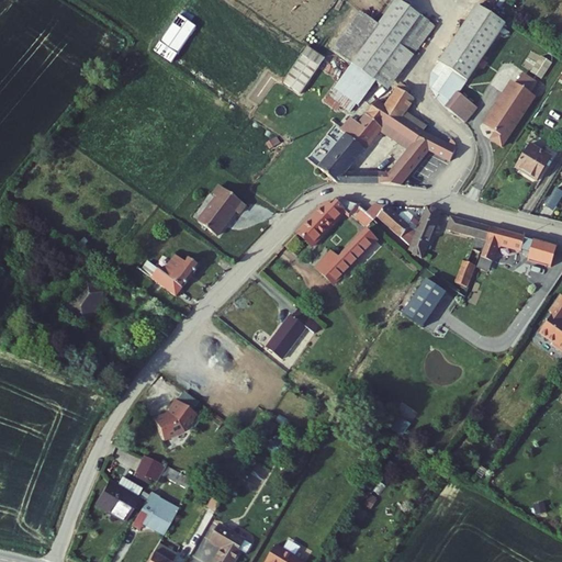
[(352,64),(378,82),(383,87),(431,24),(400,0),(352,64)]
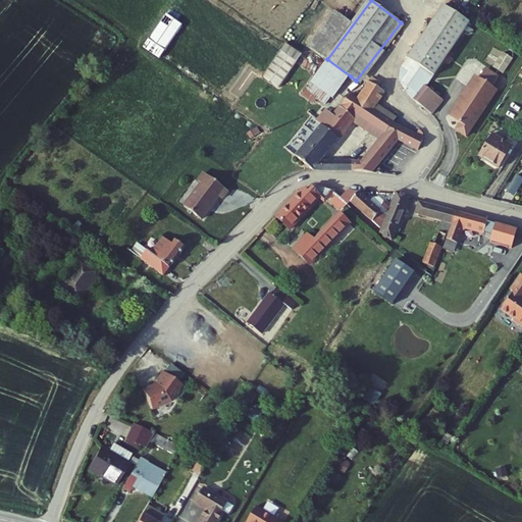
[(170,13),(161,6),(137,41),(154,53),(178,18),(170,13)]
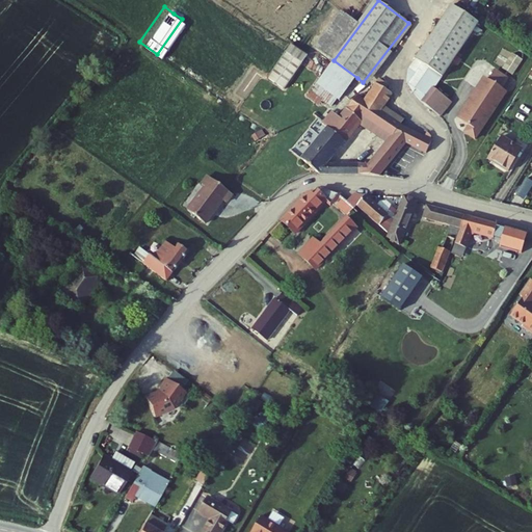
[(421,81),(432,88),(463,41),(469,33),(443,17),(405,72),(404,83),(406,89),(411,95),(421,81)]
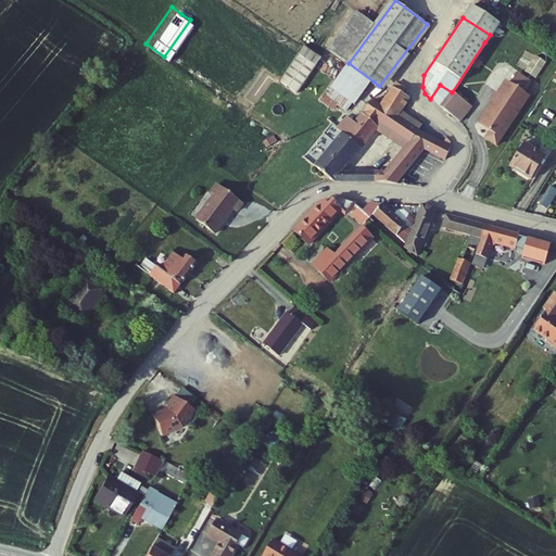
[(305,45),(281,80),(299,92),(323,55),(305,45)]
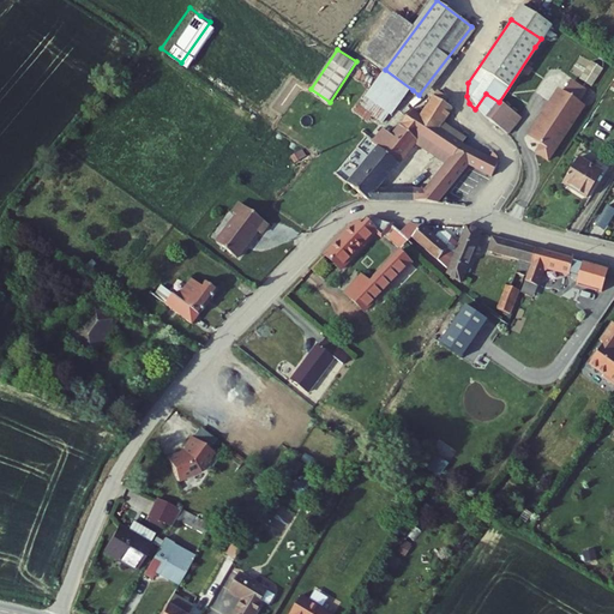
[(582,77),(594,84),(606,67),(594,59),(582,77)]
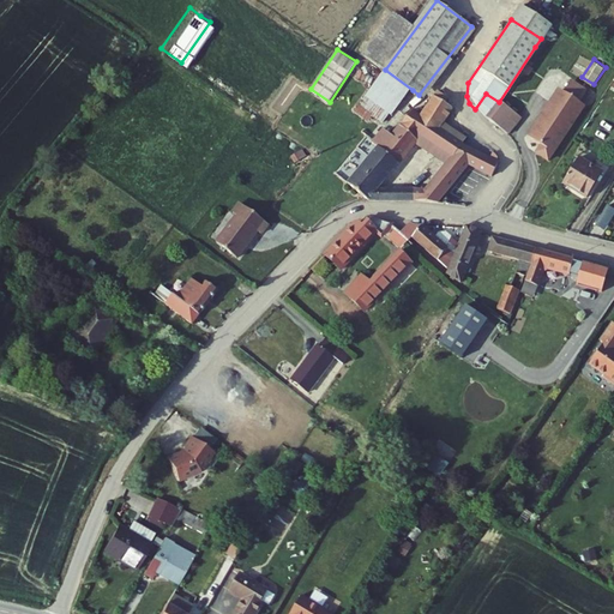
[(366,96),(393,116),(413,90),(385,70),(366,96)]
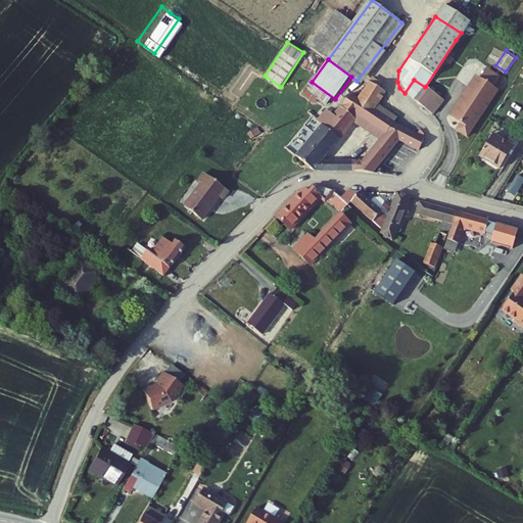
[(500,78),(485,69),(480,79),(493,87),(500,78)]
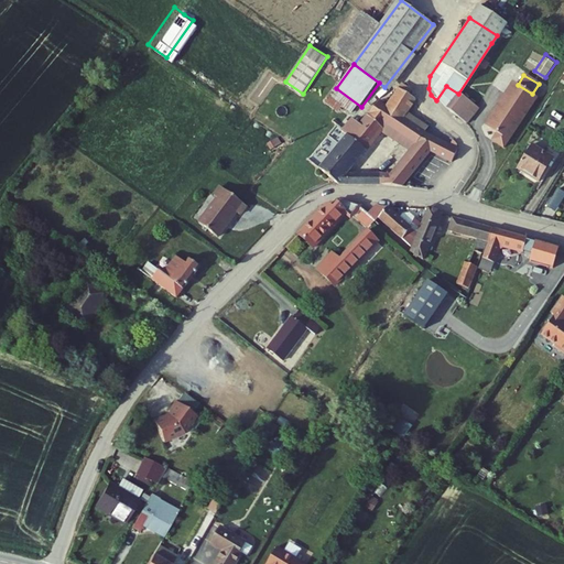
[(518,85),(514,83),(487,127),(498,133),(494,141),(505,148),(537,97),(532,94),(518,85)]
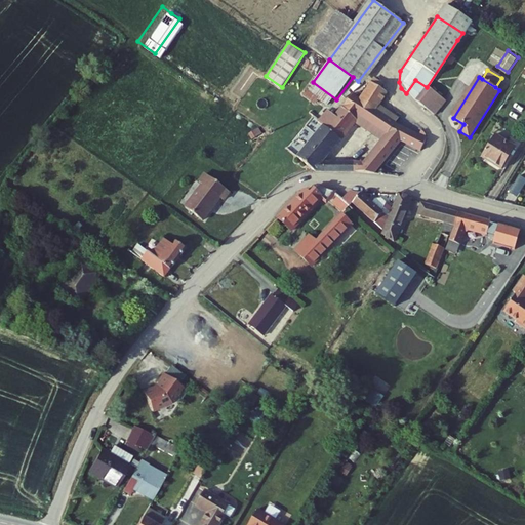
[(415,80),(406,93),(425,106),(434,92),(427,87),(415,80)]
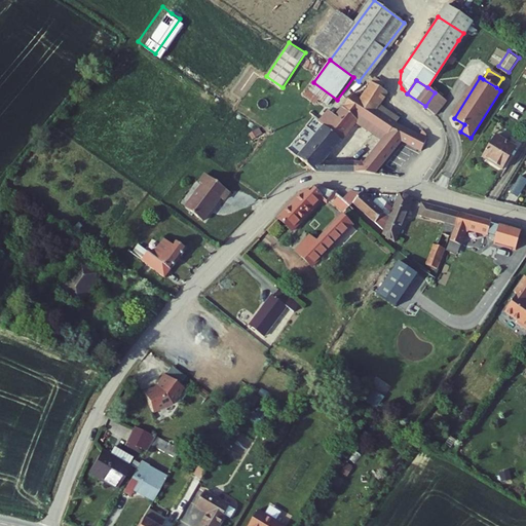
[(324,128),(300,157),(298,160),(316,175),(340,174),(342,163),(326,162),(354,123),(382,141),(366,164),(360,175),(376,176),(400,141),(423,154),(429,142),(422,137),(426,129),(415,123),(411,128),(410,130),(405,127),(386,116),(389,111),(381,106),(389,92),(374,82),(362,99),(355,95),(335,119),(328,130),(324,128)]
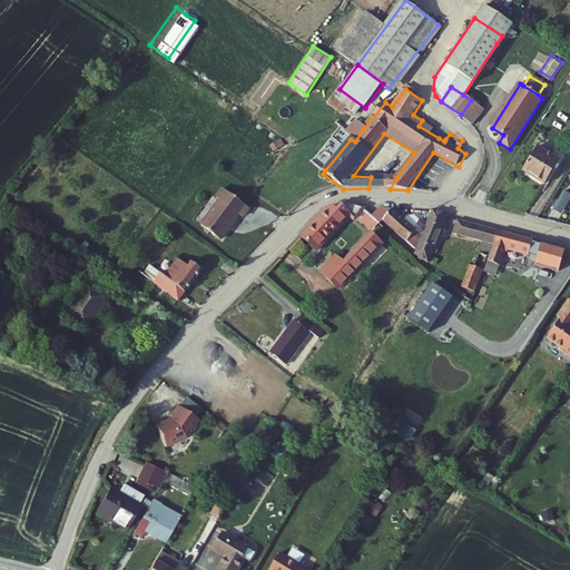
[(357,118),(365,108),(340,89),(333,99),(346,109),(347,110),(357,118)]
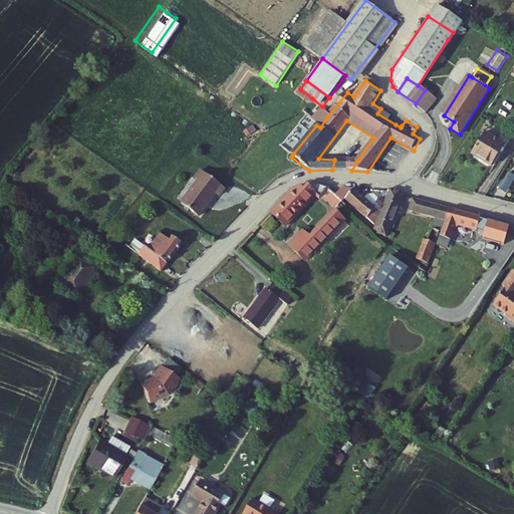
[(308,102),(312,98),(300,89),(296,93),(308,102)]
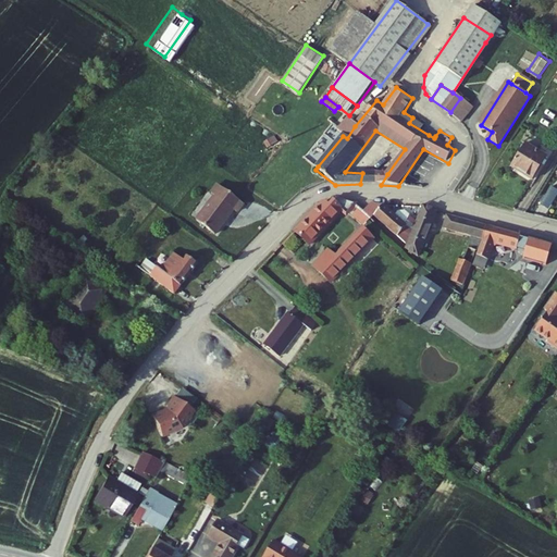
[(472,106),(460,98),(450,112),(462,120),(472,106)]
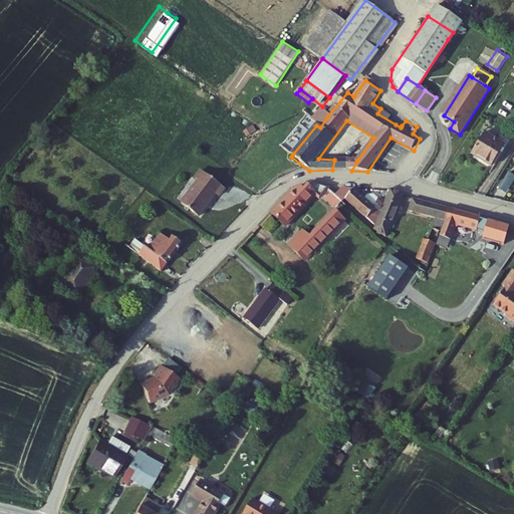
[(327,116),(321,111),(313,122),(316,125),(320,127),(327,116)]
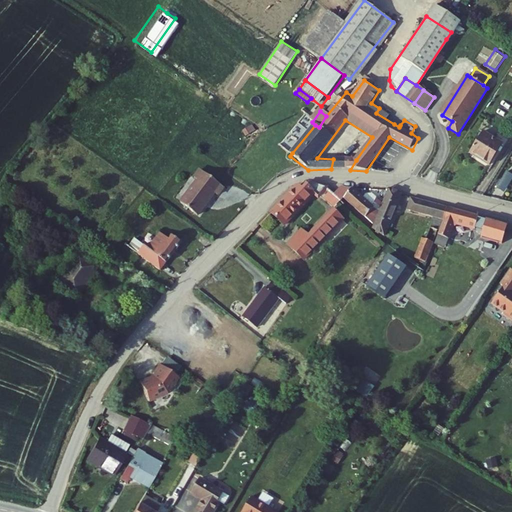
[(481,132),(476,140),(495,153),(501,144),(481,132)]
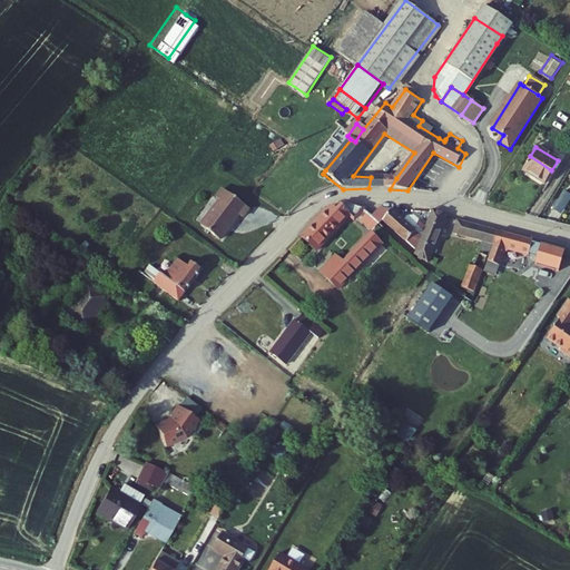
[(530,156),(521,170),(543,184),(551,170),(530,156)]
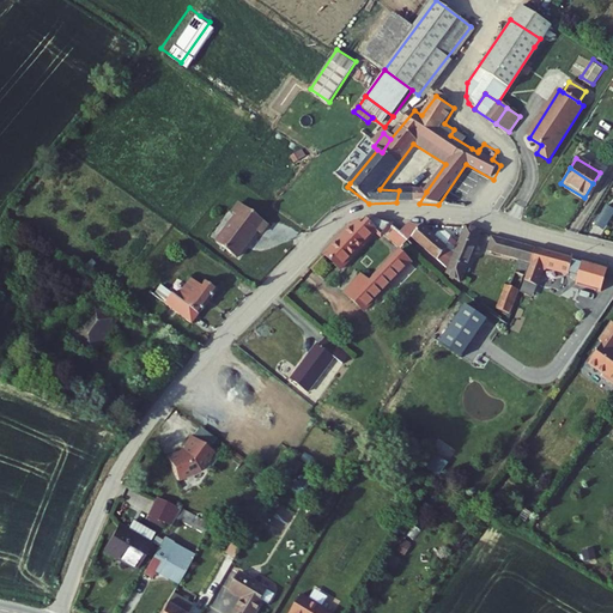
[(410,202),(419,204),(426,192),(399,190),(396,202),(410,202)]
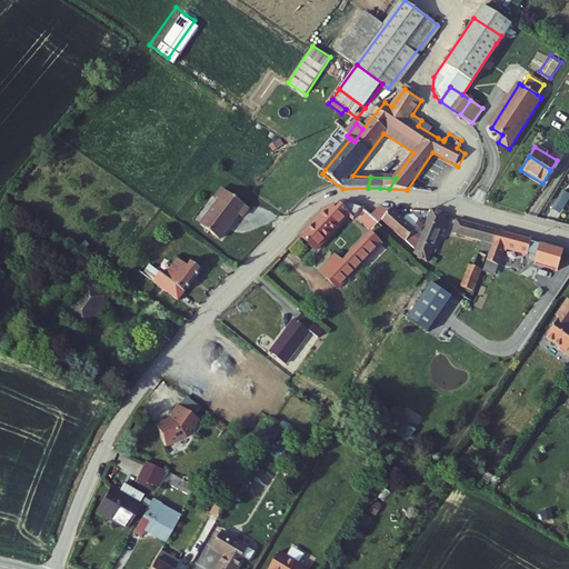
[(562,212),(568,200),(568,190),(565,189),(553,208),(562,212)]
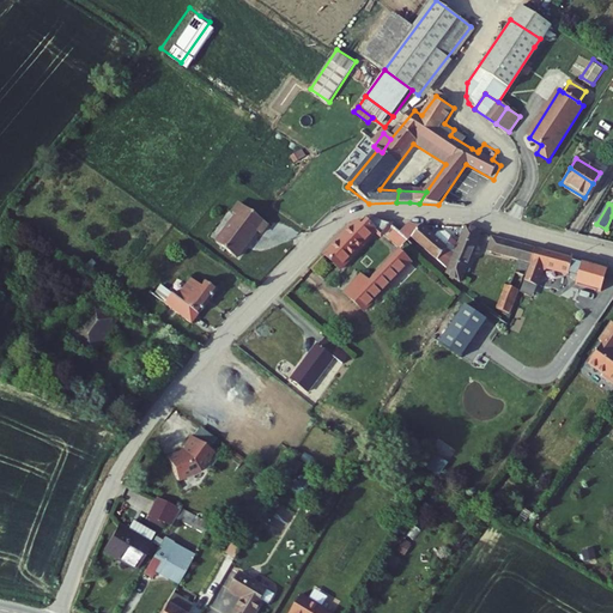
[(269,225),(241,205),(234,214),(237,218),(218,244),(238,260),(259,232),(262,236),(269,225)]
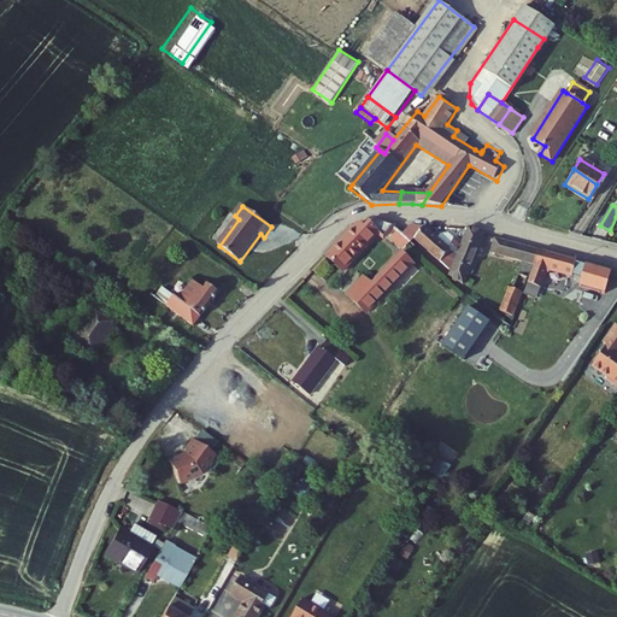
[(330,259),(345,272),(380,233),(385,236),(393,228),(378,222),(371,223),(365,230),(360,225),(330,259)]
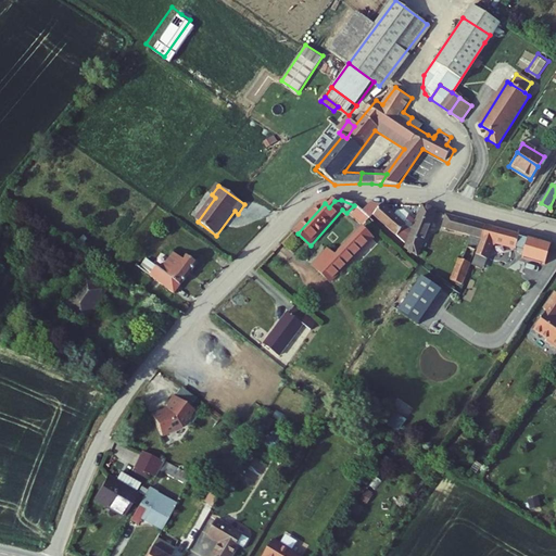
[(371,202),(364,212),(371,219),(375,217),(405,244),(416,222),(409,216),(404,224),(384,206),(371,202)]
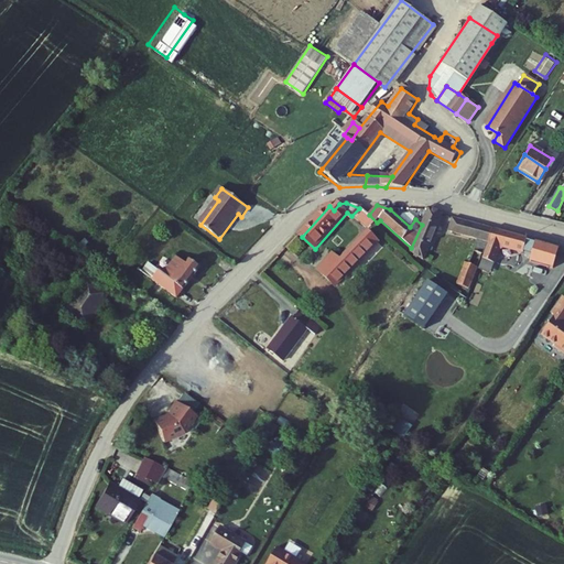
[(369,215),(364,209),(359,208),(351,216),(368,231),(377,223),(369,215)]
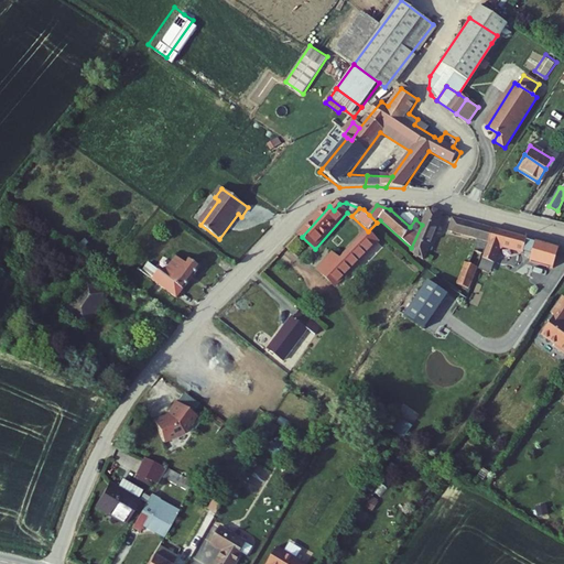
[(430,209),(410,255),(423,261),(443,216),(430,209)]
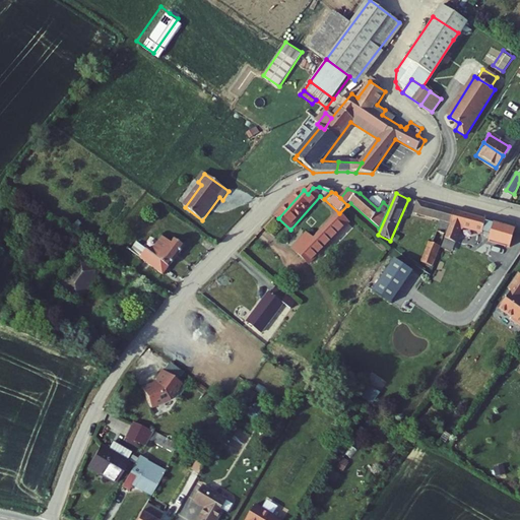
[(438,224),(418,265),(433,271),(452,223),(454,212),(417,203),(414,217),(438,224)]
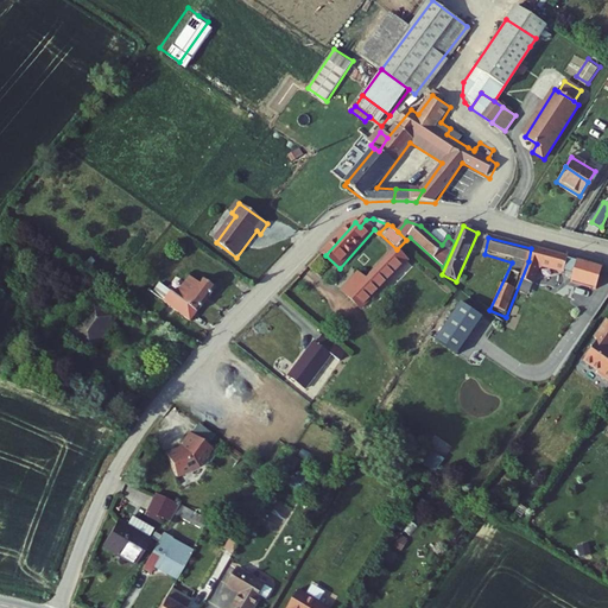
[(568,259),(531,248),(529,261),(520,286),(521,287),(533,291),(536,291),(542,270),(564,276),(568,259)]
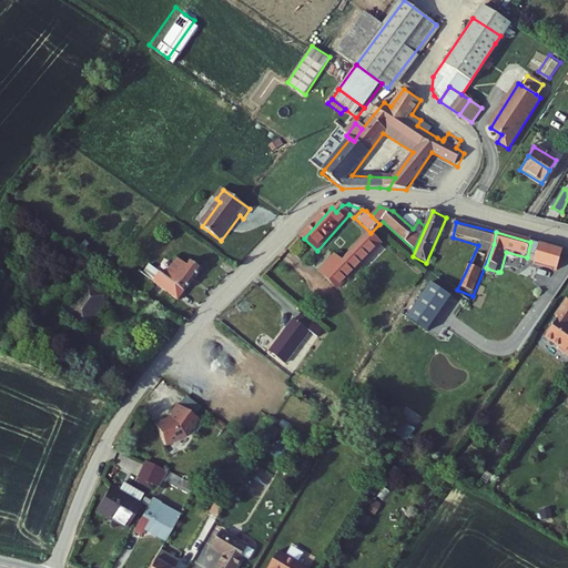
[(326,276),(342,290),(357,273),(384,244),(371,233),(345,263),(342,260),(330,273),(326,276)]
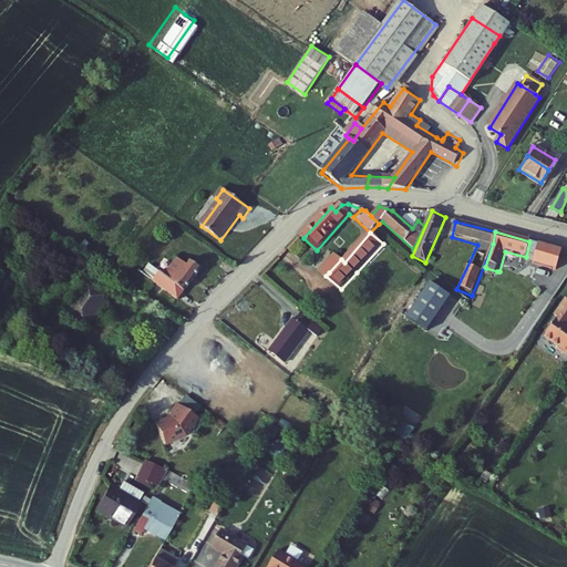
[(539,240),(533,261),(557,269),(564,247),(539,240)]
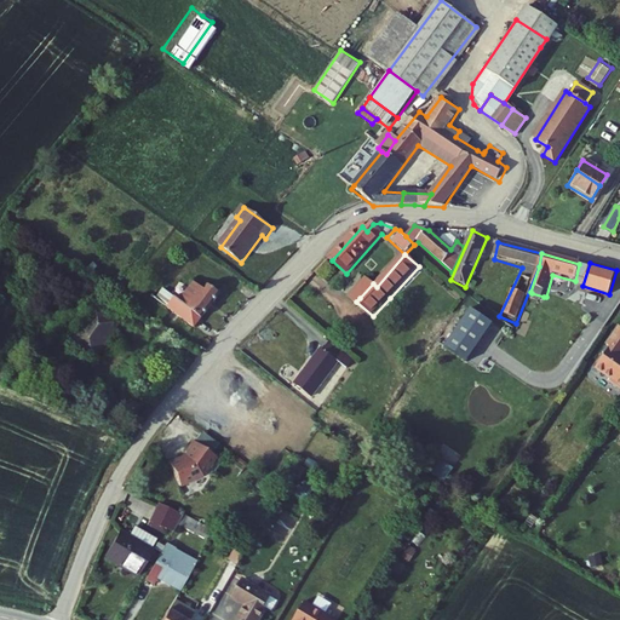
[(367,279),(354,294),(360,298),(373,283),(367,279)]
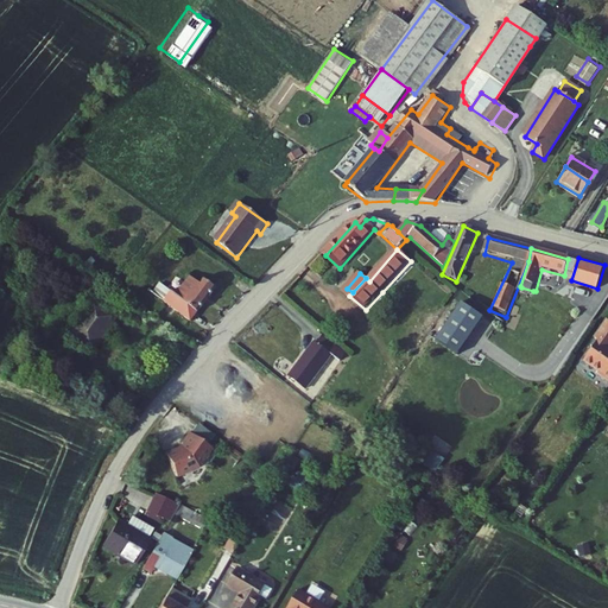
[(153,280),(146,291),(190,323),(215,289),(202,279),(197,285),(187,277),(173,296),(153,280)]
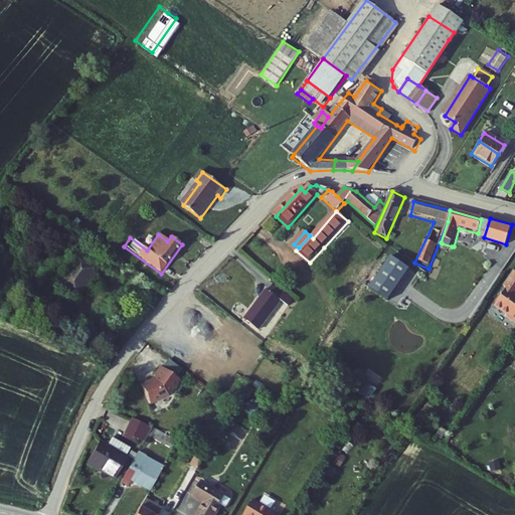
[(452,246),(442,243),(440,251),(450,254),(452,246)]
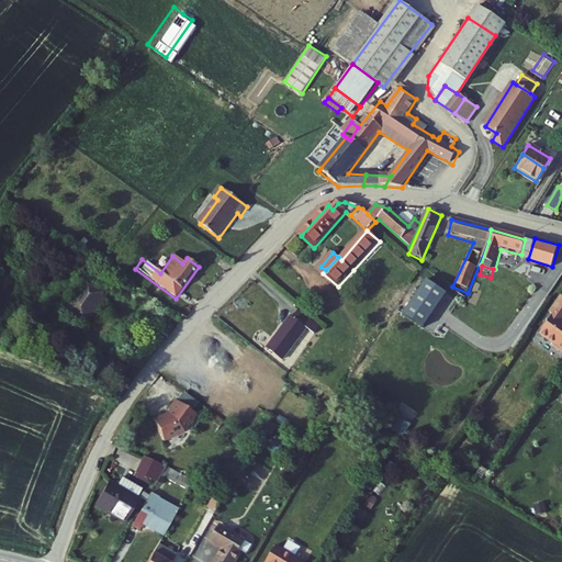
[(425,326),(448,292),(426,278),(403,312),(425,326)]
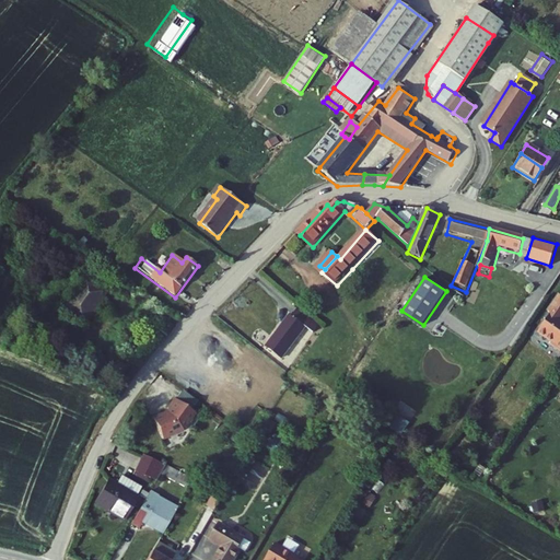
[(93,283),(69,315),(90,330),(114,298),(93,283)]
